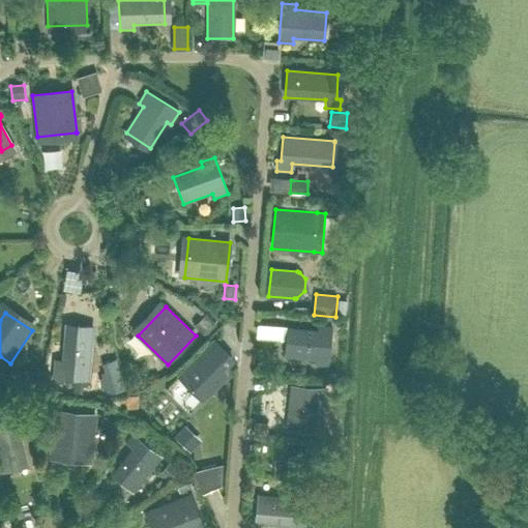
[(204,334),(216,322),(207,313),(195,325),(204,334)]
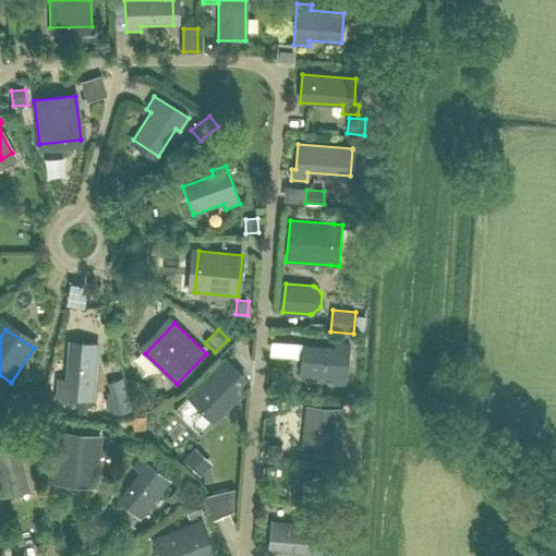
[(93,401),(98,345),(70,342),(67,385),(58,385),(56,402),(67,403),(67,399),(93,401)]
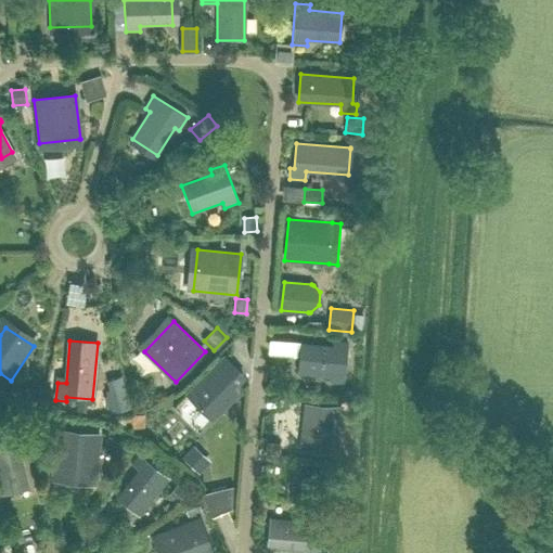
[(344,384),(348,344),(333,342),(333,347),(300,344),(297,374),(330,377),(329,383),(344,384)]
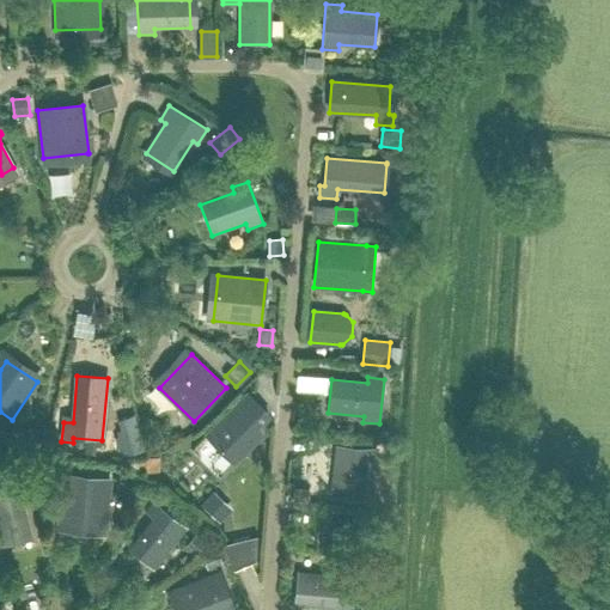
[(236,463),(262,435),(256,428),(269,415),(249,395),(208,435),(236,463)]
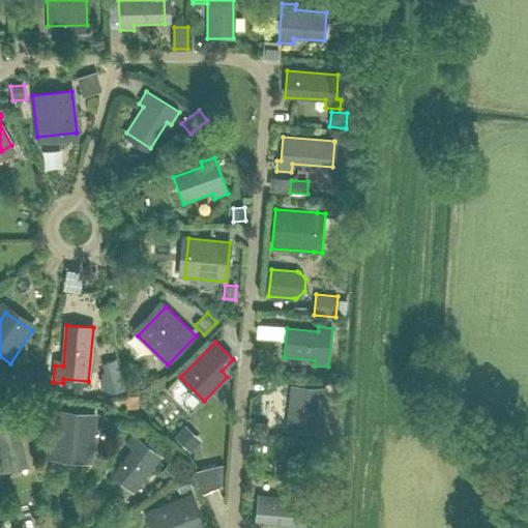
[(108,377),(100,379),(107,396),(126,389),(117,360),(104,364),(108,377)]
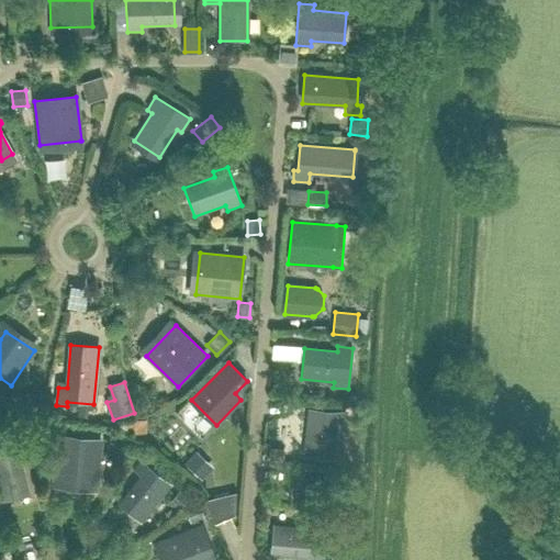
[(40,407),(43,394),(28,391),(24,404),(40,407)]
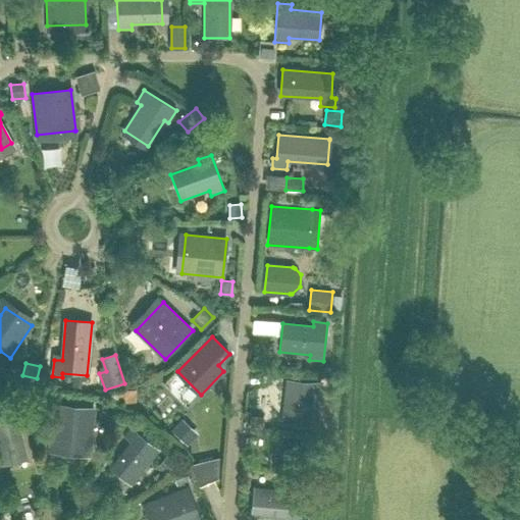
[(47,383),(49,365),(43,364),(41,382),(47,383)]
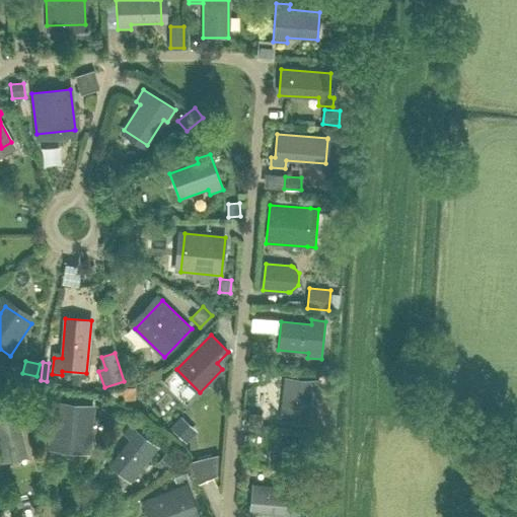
[(86,387),(87,373),(74,372),(73,386),(86,387)]
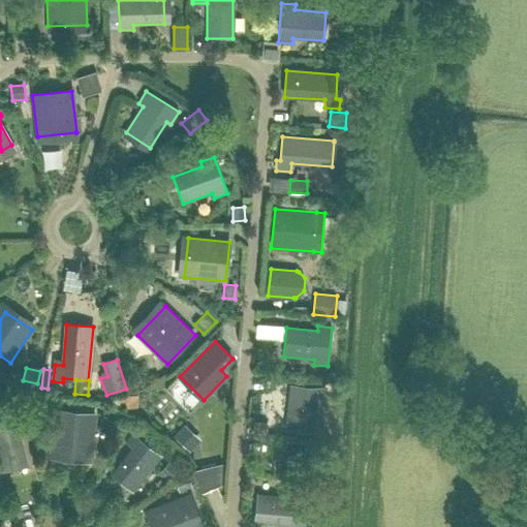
[(324,399),(326,389),(290,385),(286,429),(313,431),(316,399),(324,399)]
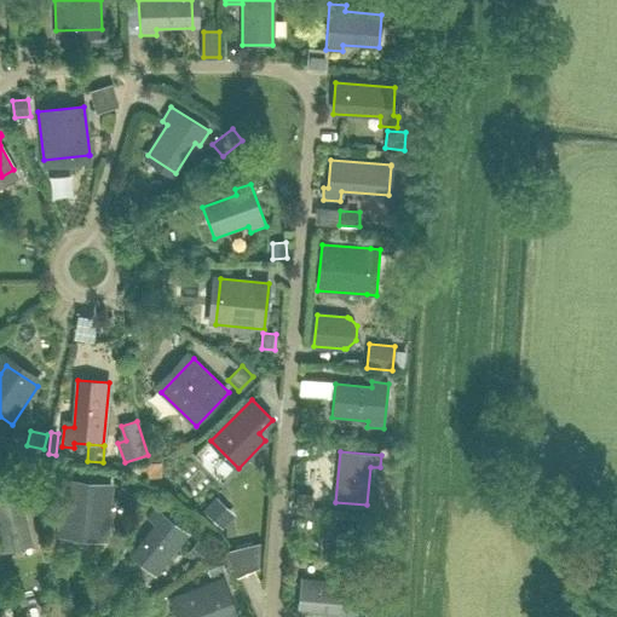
[(51,482),(52,465),(36,465),(35,480),(51,482)]
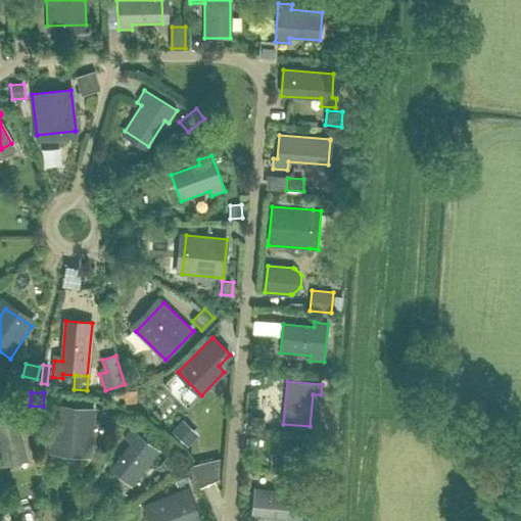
[(0,463),(1,466),(26,460),(27,460),(16,421),(25,419),(21,405),(11,407),(12,411),(0,413),(0,463)]
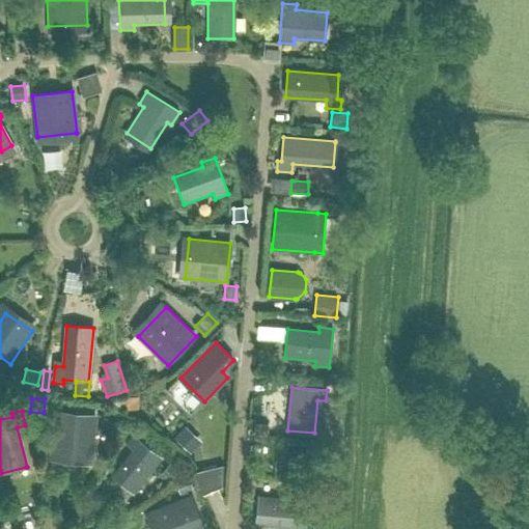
[(91,457),(95,416),(56,412),(52,453),(91,457)]
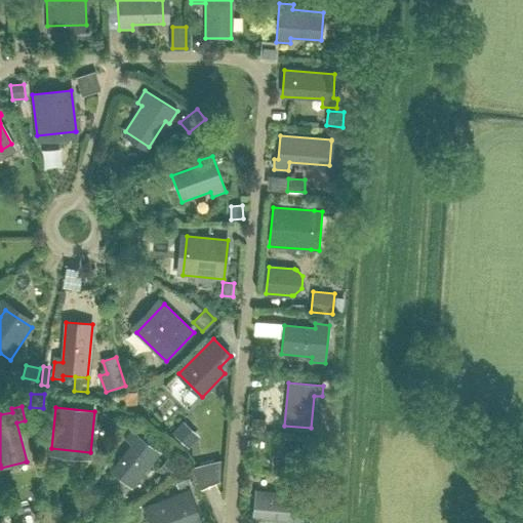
[(115,430),(116,415),(101,414),(98,428),(115,430)]
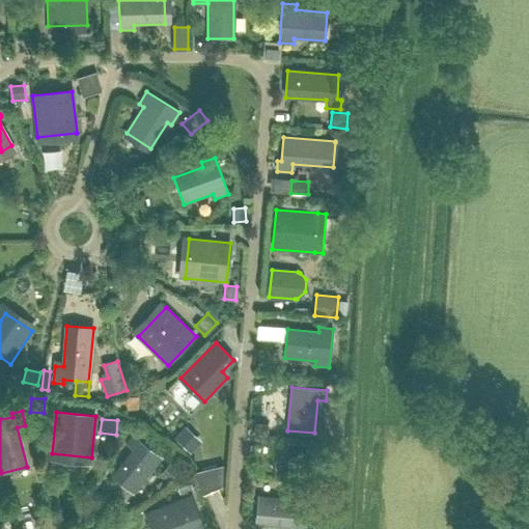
[(271,425),(256,423),(255,434),(270,436),(271,425)]
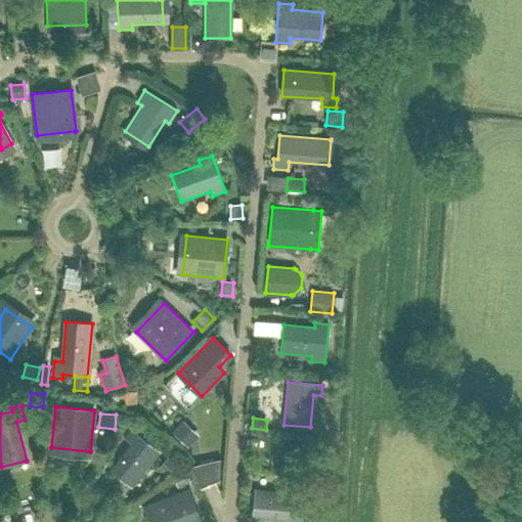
[(189,446),(200,434),(183,420),(173,431),(189,446)]
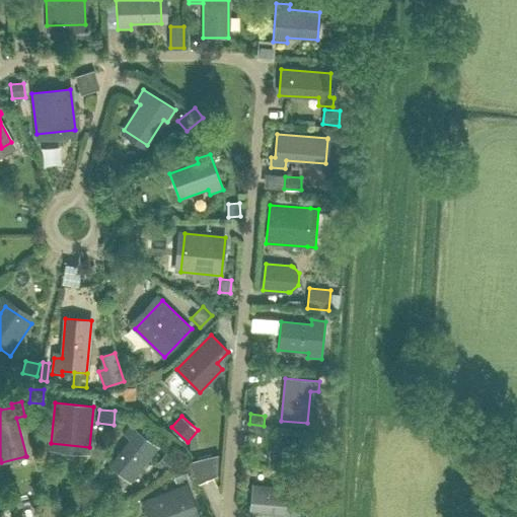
[(317,434),(318,424),(307,424),(307,433),(317,434)]
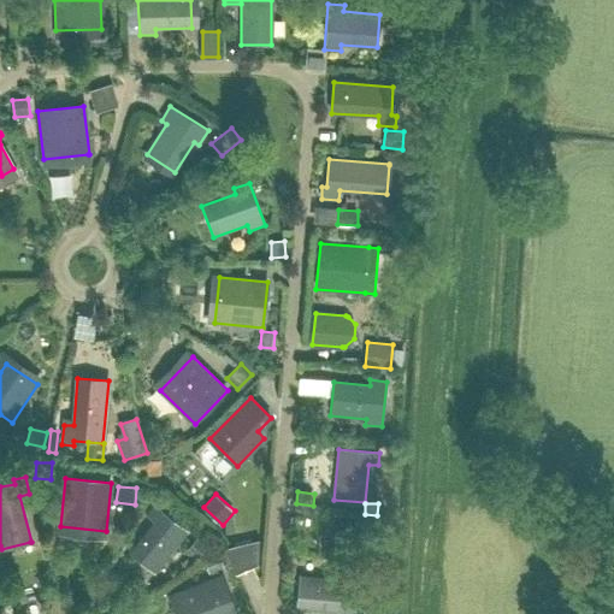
[(155,572),(186,532),(154,507),(147,517),(154,523),(130,553),(155,572)]
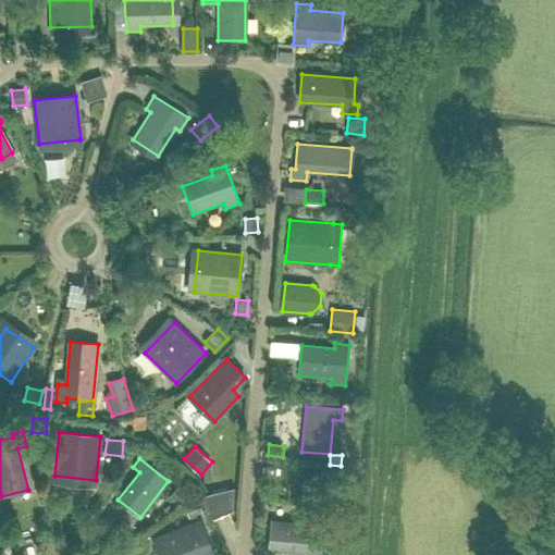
[(323,502),(327,473),(298,471),(295,498),(323,502)]
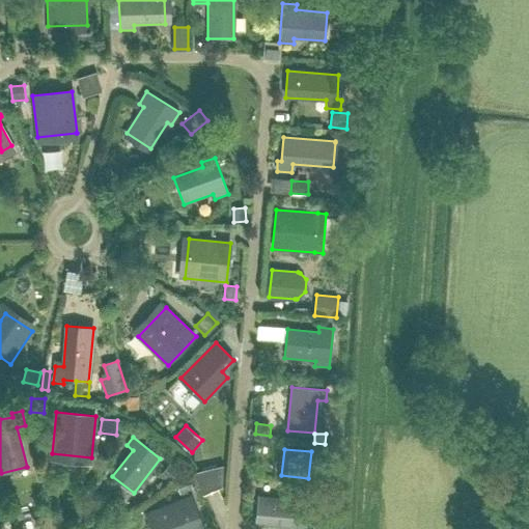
[(171,481),(182,469),(171,462),(162,474),(171,481)]
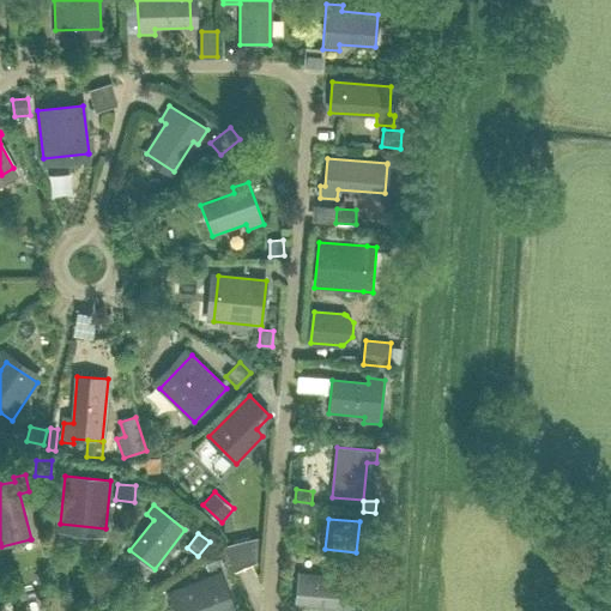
[(236,572),(259,563),(260,538),(224,546),(236,572)]
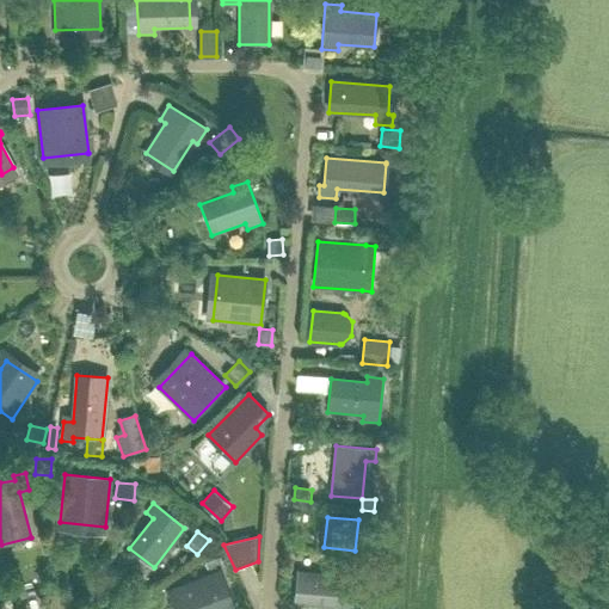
[(208,568),(223,563),(217,549),(203,555),(208,568)]
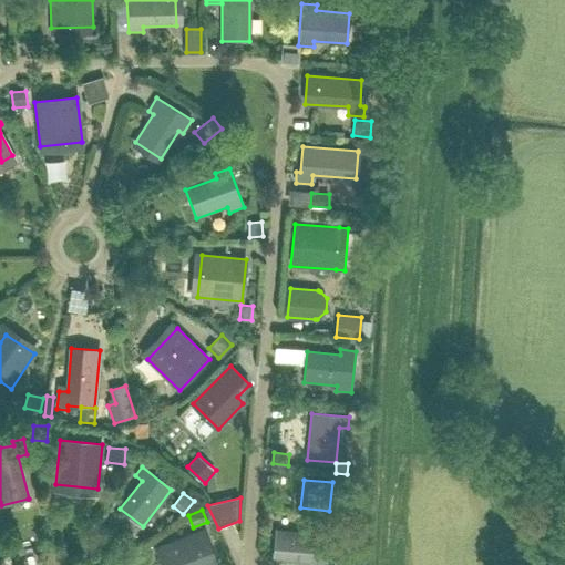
[(216,564),(204,531),(162,547),(168,564),(216,564)]
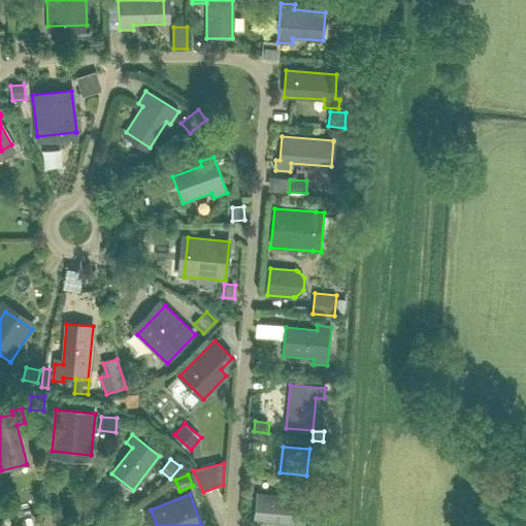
[(305,525),(306,520),(298,519),(300,498),(258,494),(255,520),(288,523),(287,525),(305,525)]
